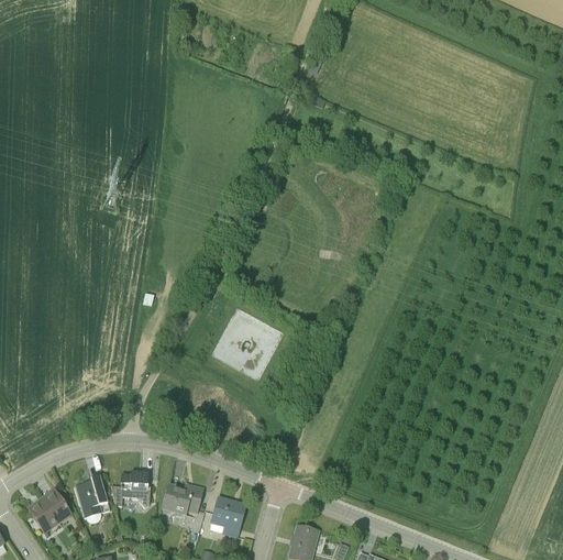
[(120,486),(111,486),(116,506),(121,506),(122,497),(142,498),(142,505),(145,508),(148,505),(151,487),(146,487),(147,473),(131,471),(130,474),(121,474),(120,486)]
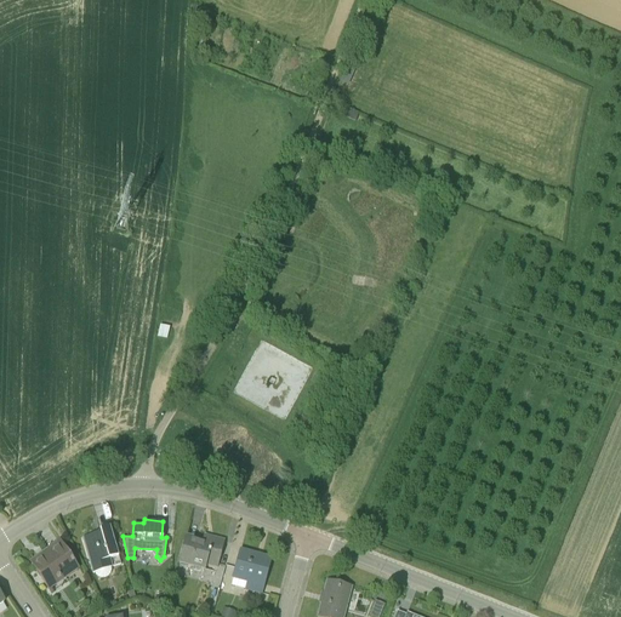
[(91,560),(93,570),(121,561),(119,554),(110,524),(100,527),(101,531),(84,536),(91,560)]
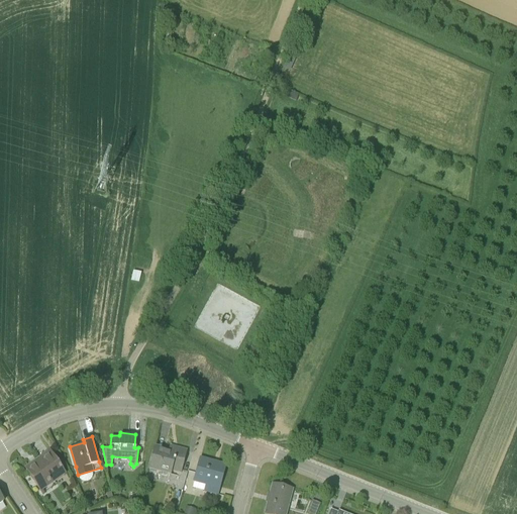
[(175,451),(154,445),(149,467),(170,473),(172,468),(181,471),(187,448),(177,445),(175,451)]
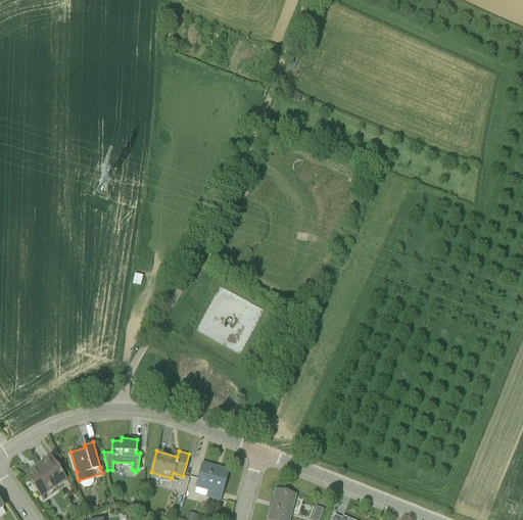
[(65,478),(50,455),(40,462),(41,464),(35,467),(27,472),(40,492),(48,486),(48,487),(51,485),(51,484),(54,482),(55,484),(65,478)]
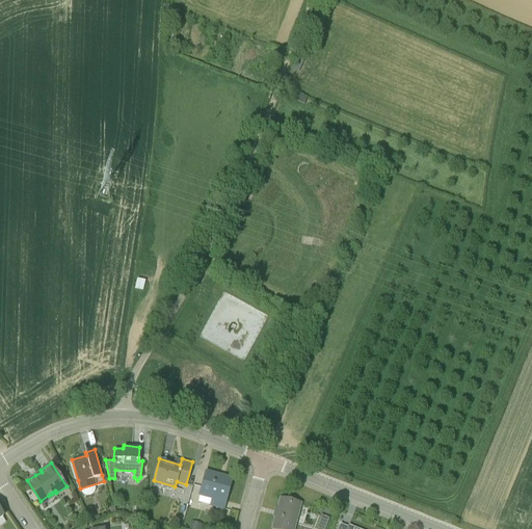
[(223,507),(232,477),(206,470),(200,494),(212,497),(211,503),(223,507)]
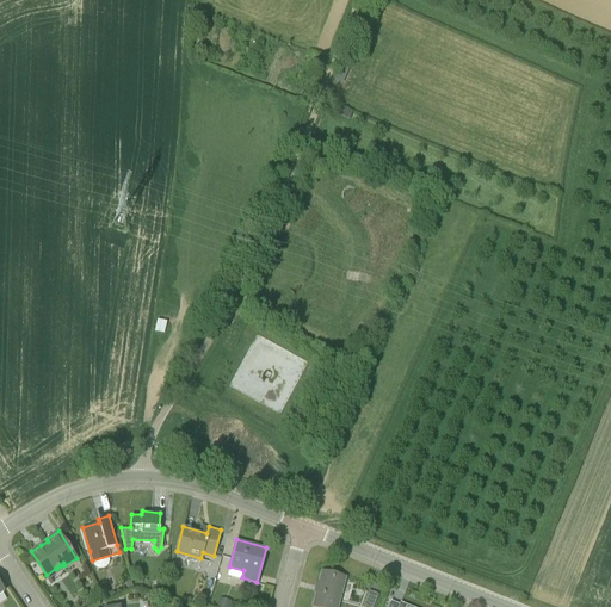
[(325,606),(337,606),(345,575),(322,569),(313,604),(325,606)]
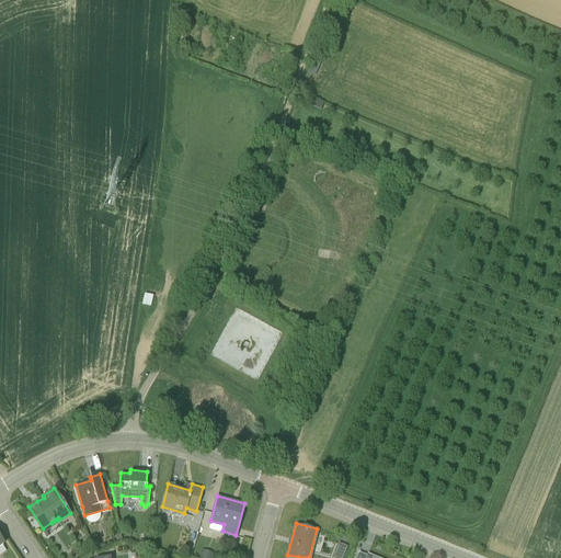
[(90,542),(86,534),(79,538),(83,546),(90,542)]
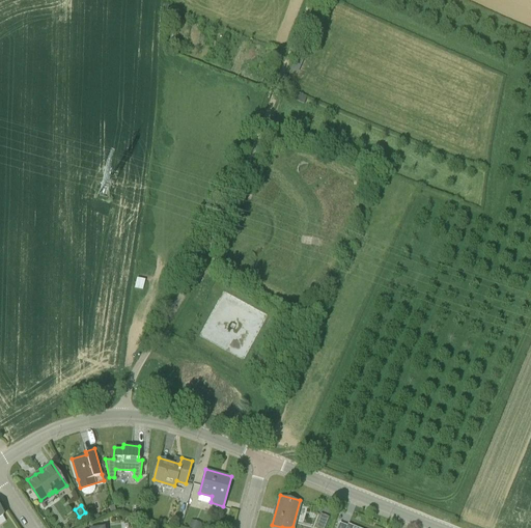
[(142,512),(140,506),(132,509),(134,516),(142,512)]
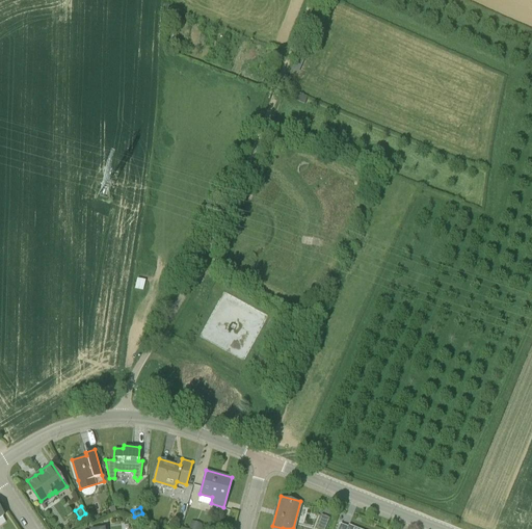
[(319,528),(324,528),(329,516),(321,512),(315,527),(319,528)]
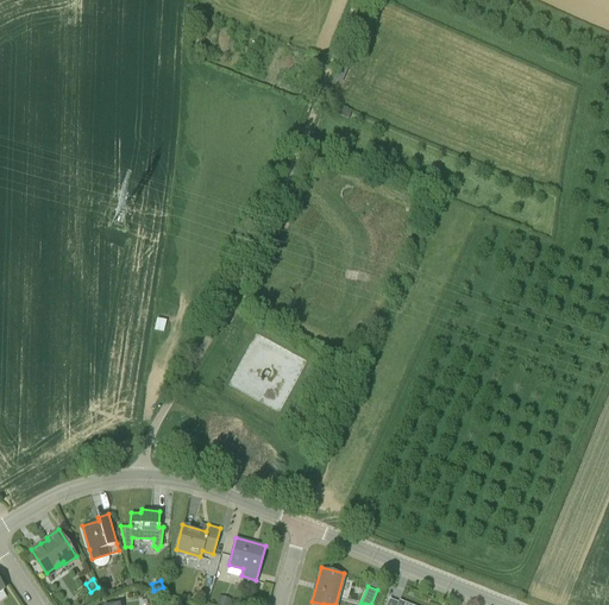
[(228,604),(231,597),(219,594),(215,604),(228,604)]
